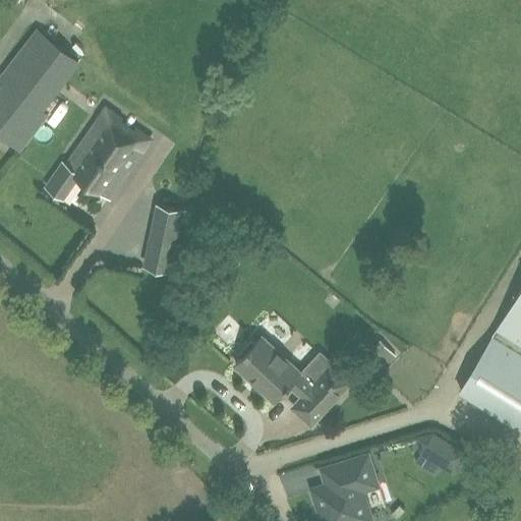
[(0,133),(19,149),(47,113),(44,110),(54,97),(52,95),(77,61),(38,31),(11,65),(17,70),(0,92),(0,133)]
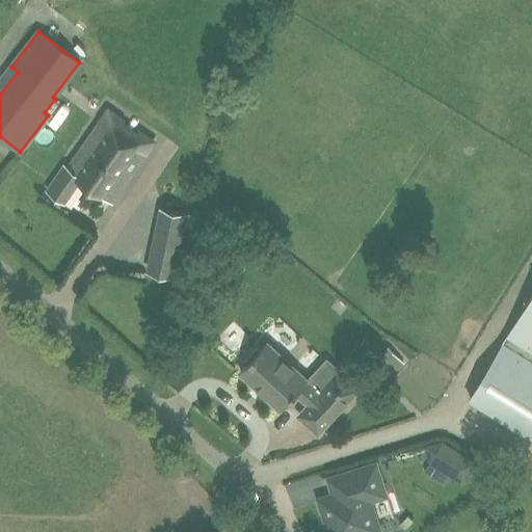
[(130,139),(118,132),(124,122),(108,110),(68,169),(63,166),(47,190),(64,203),(80,180),(112,202),(154,142),(138,132),(130,139)]
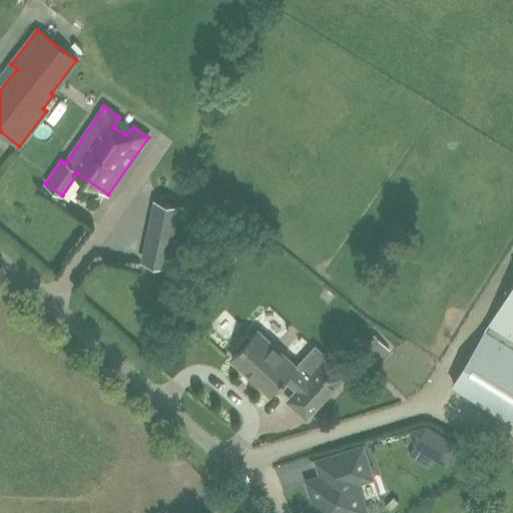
[(155,202),(143,261),(170,267),(182,208),(155,202)]
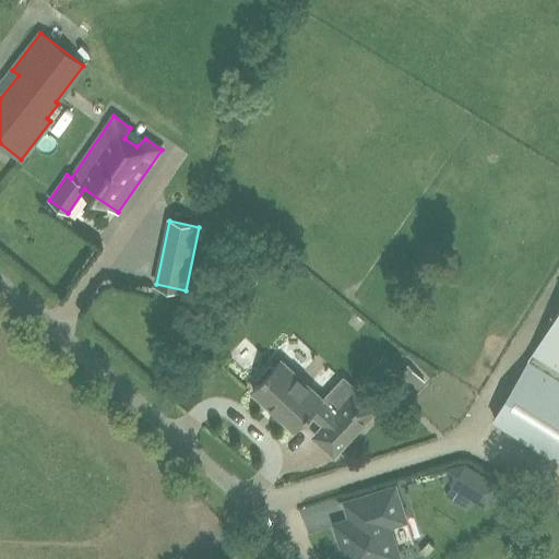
[(558,312),(494,419),(558,459),(558,312)]
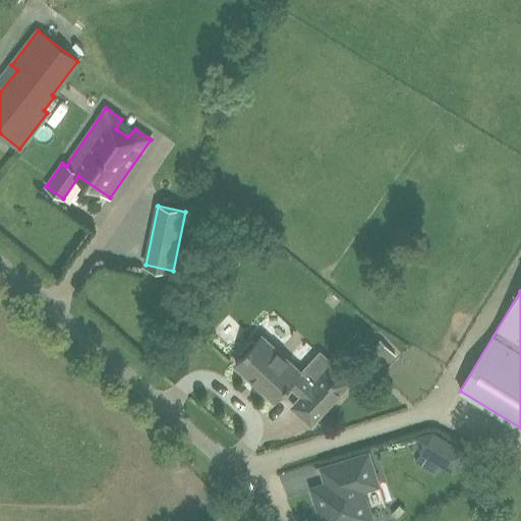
[(310,424),(324,410),(350,383),(332,365),(312,387),(299,373),(300,372),(262,337),(255,343),(252,341),(239,355),(242,357),(235,364),(251,380),(251,381),(261,389),(262,389),(275,401),(290,385),(301,395),(303,397),(293,408),(310,424)]
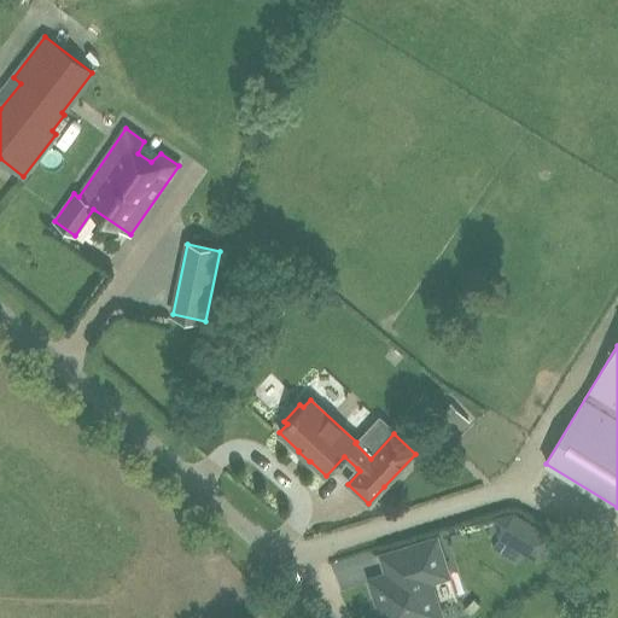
[(435,419),(430,424),(447,442),(448,443),(468,423),(450,403),(435,419)]
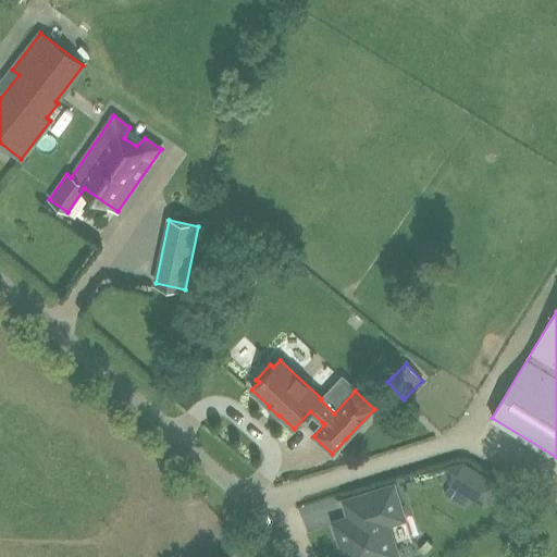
[(448,485),(486,508),(499,485),(463,462),(444,467),(448,485)]
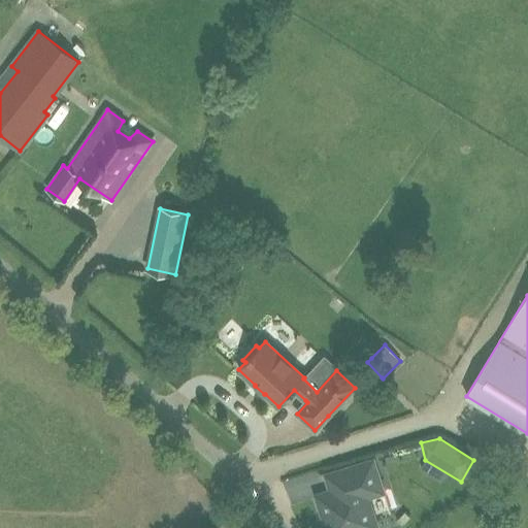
[(326,527),(375,527),(377,527),(368,497),(384,492),(374,461),(327,475),(331,491),(317,496),(326,527)]
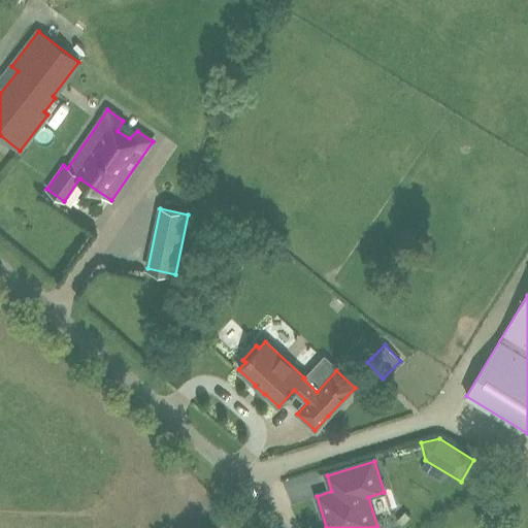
[(403,524),(410,517),(406,513),(399,520),(403,524)]
